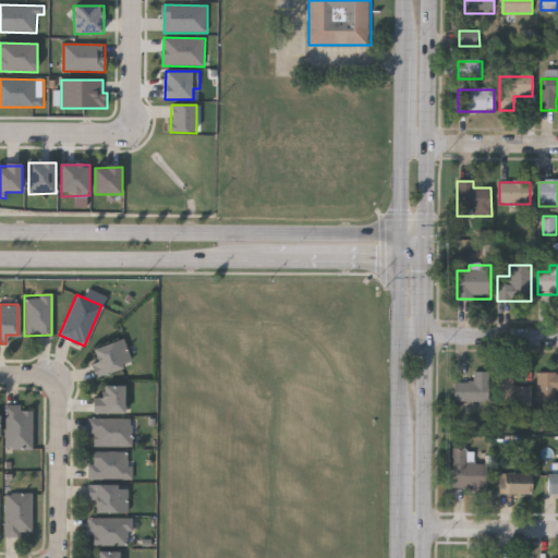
[(97,375),(88,349),(122,338),(131,364),(97,375)]
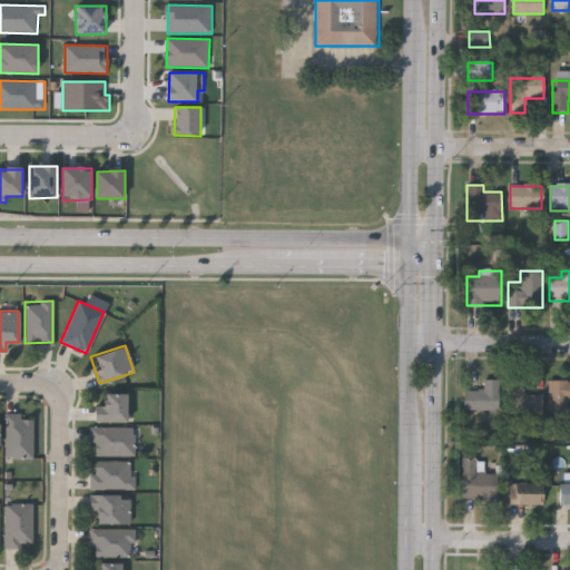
[(498,380),(498,412),(463,412),(463,392),(483,392),(483,380),(498,380)]
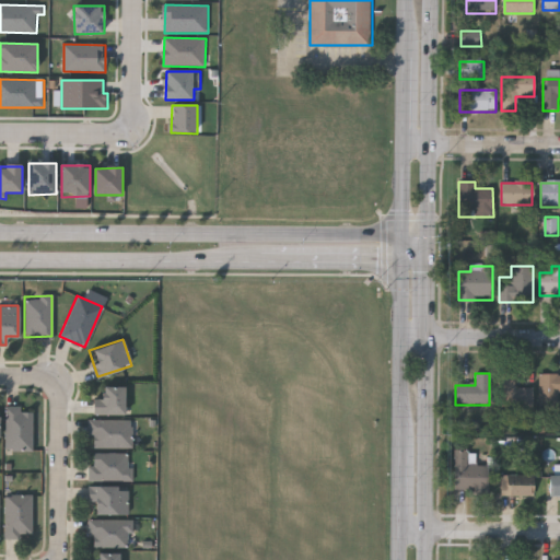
[(514,388),(533,388),(532,408),(498,407),(499,373),(514,374),(514,388)]
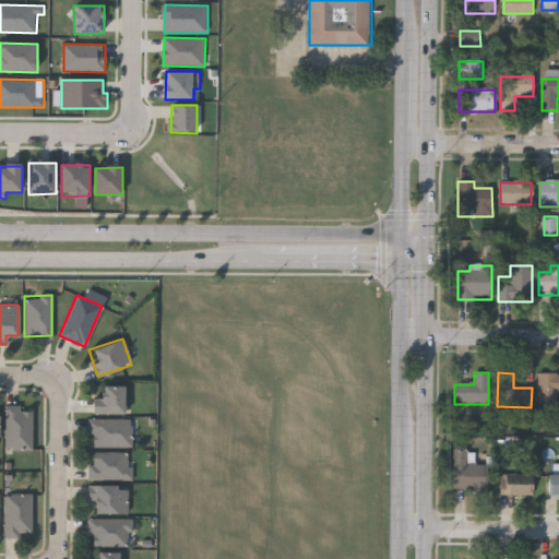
[(539,375),(558,375),(558,393),(557,393),(557,406),(539,406),(539,375)]
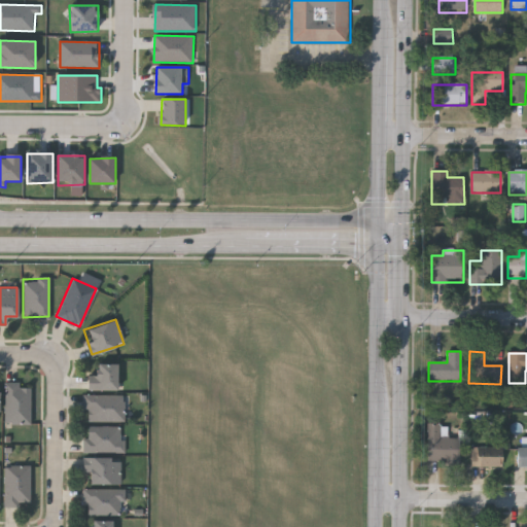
[(115,389),(86,389),(86,375),(95,375),(95,363),(115,363),(115,389)]
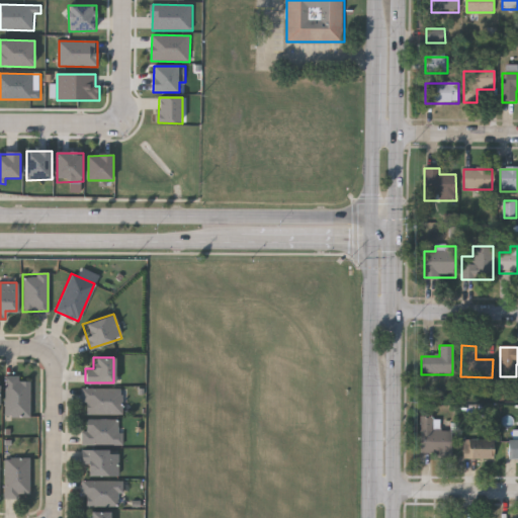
[(29,380),(29,417),(4,417),(4,376),(18,376),(18,380),(29,380)]
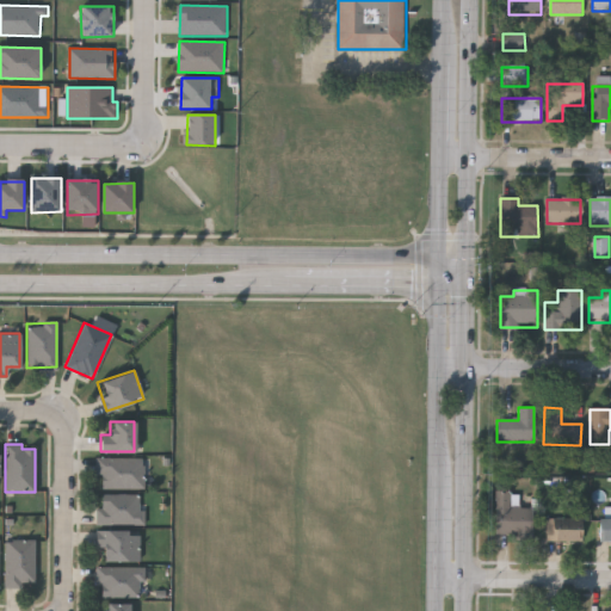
[(142,458),(142,488),(97,488),(97,458),(142,458)]
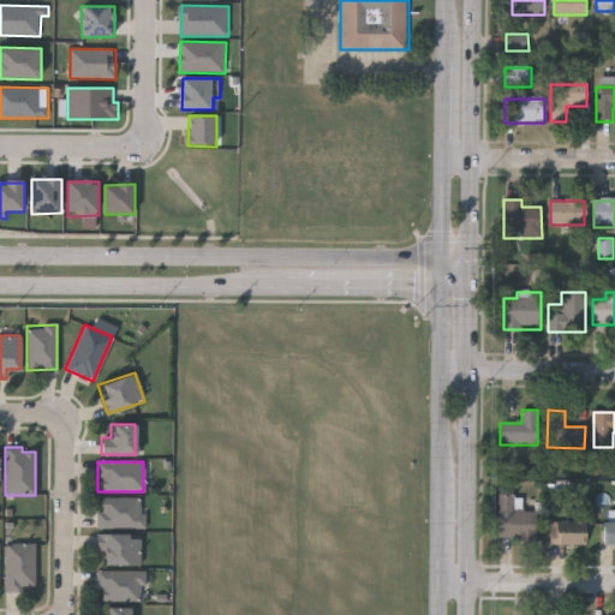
[(536,541),(497,539),(499,496),(514,496),(514,512),(536,512),(536,541)]
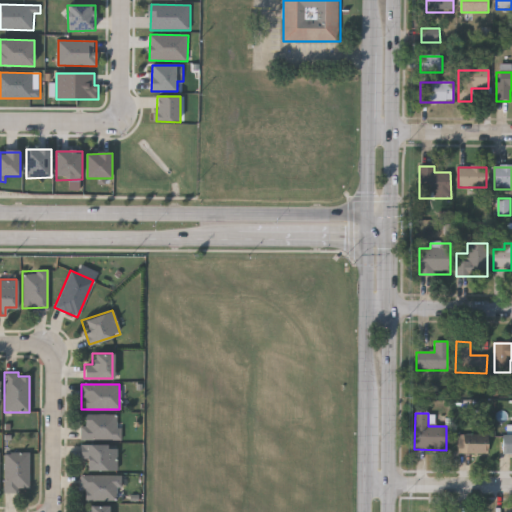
[(81,440),(81,414),(119,414),(119,440),(81,440)]
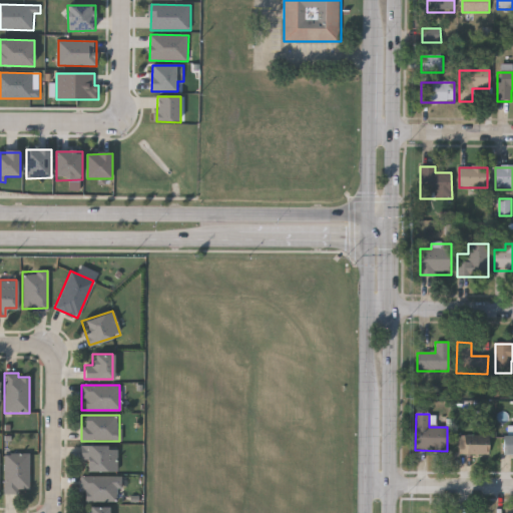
[(512,456),(503,456),(503,436),(512,436),(512,456)]
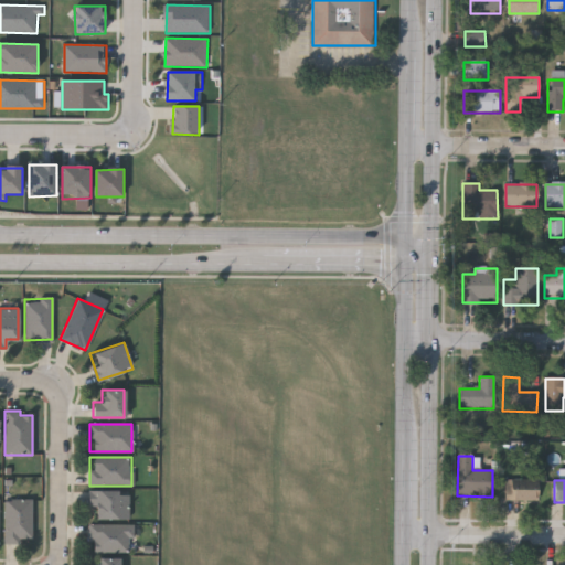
[(537,502),(507,502),(507,483),(537,483),(537,502)]
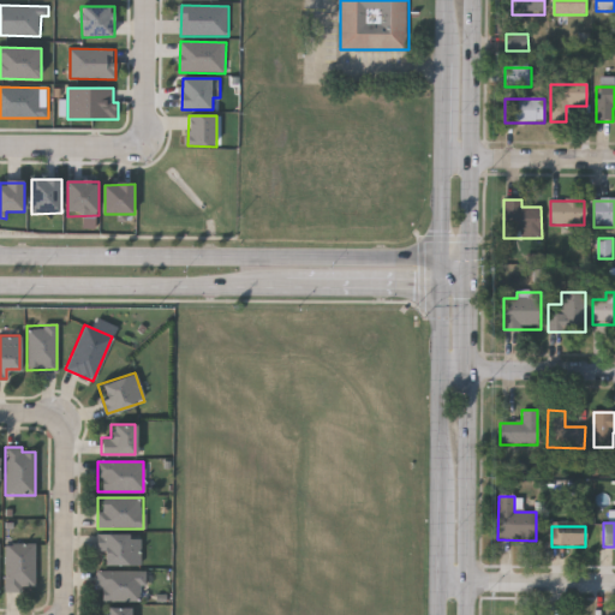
[(139,565),(101,565),(101,553),(95,553),(95,533),(139,533),(139,565)]
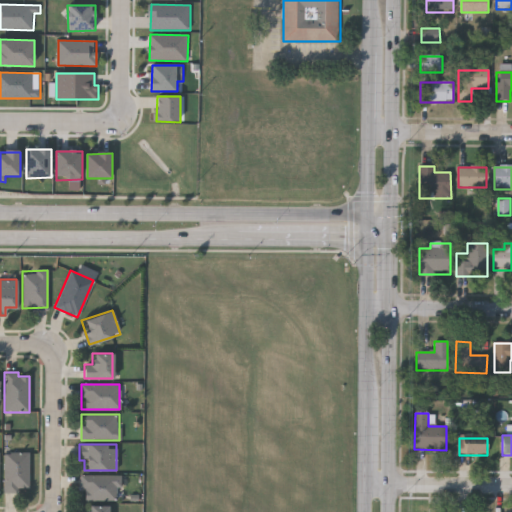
[(4,452),(28,452),(28,491),(4,491),(4,452)]
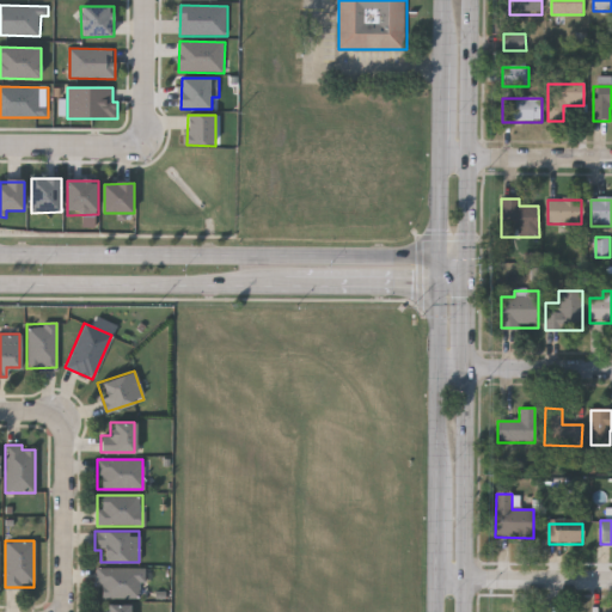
[(96,568),(142,568),(142,597),(96,597),(96,568)]
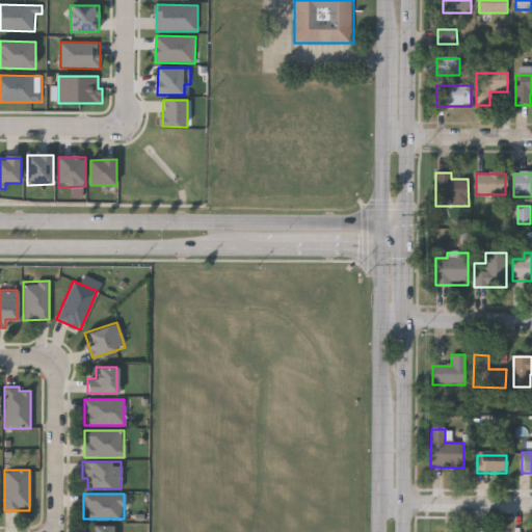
All buildings are outlined.
